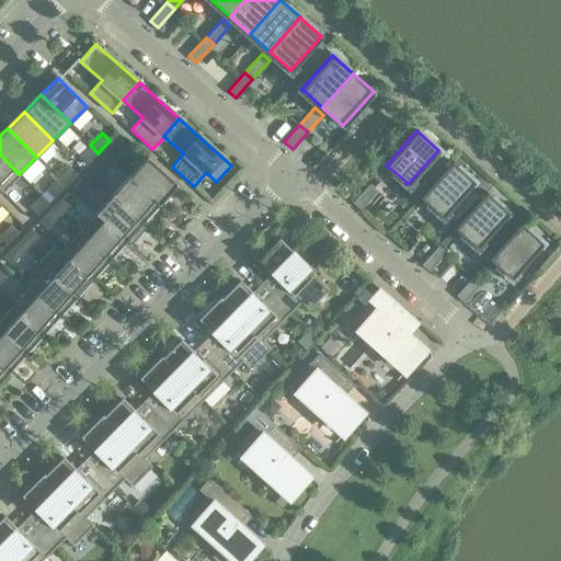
[(114,161),(128,147),(119,139),(106,153),(114,161)]
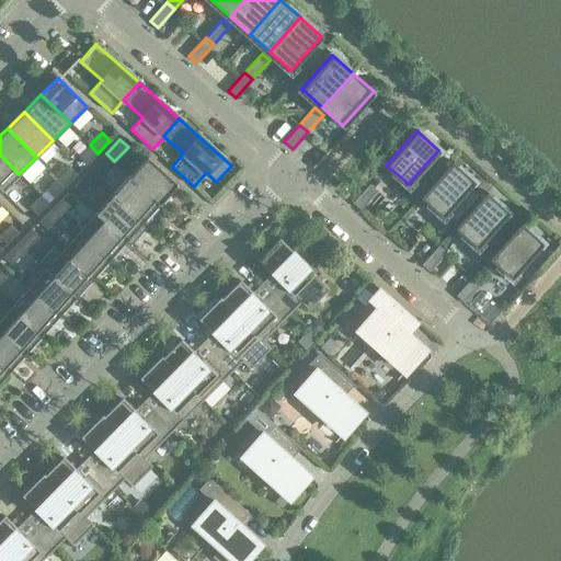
[(87,164),(98,153),(90,145),(79,157),(87,164)]
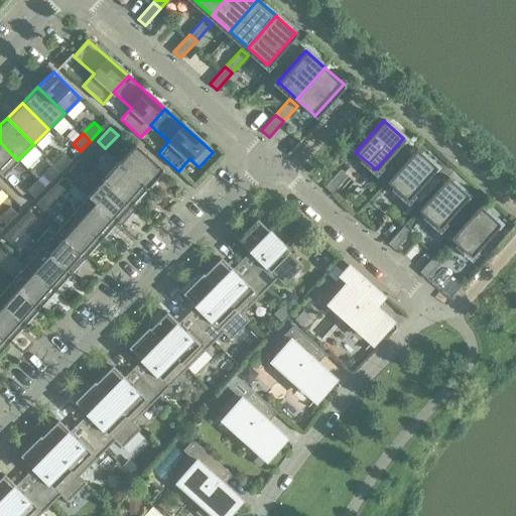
[(17,160),(0,142),(0,173),(2,175),(17,160)]
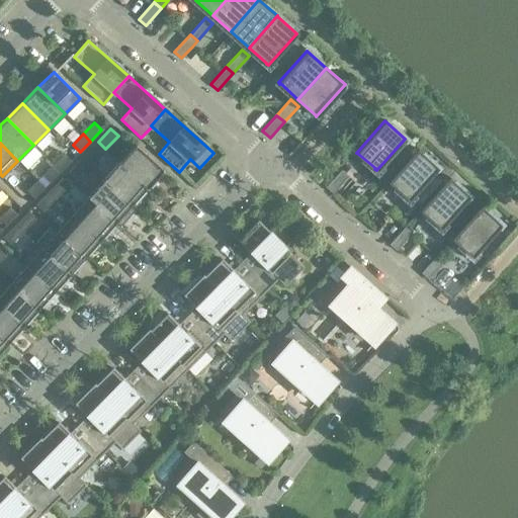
[(135,144),(119,162),(118,162),(147,187),(163,169),(135,144)]
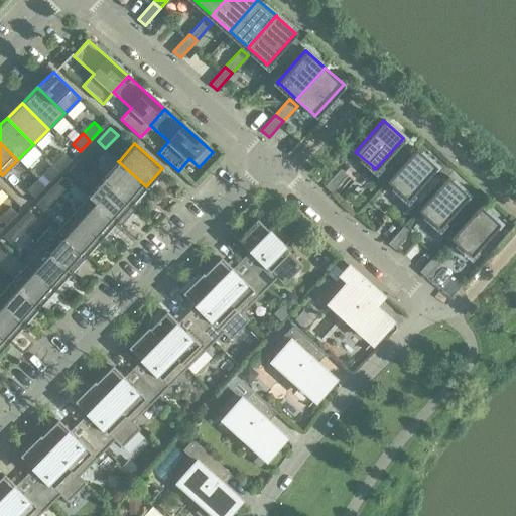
[(94,145),(81,158),(88,165),(101,152),(94,145)]
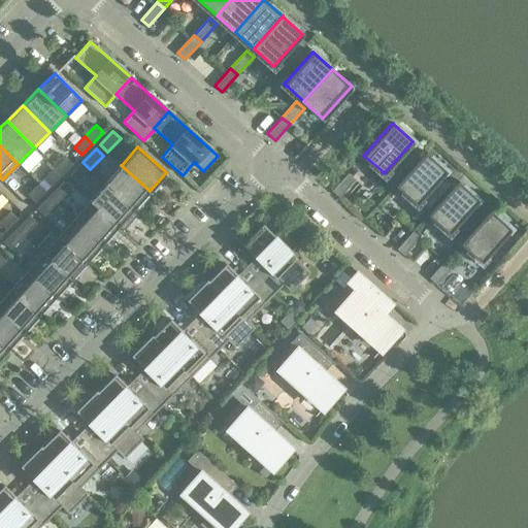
[(446,170),(425,152),(396,185),(397,186),(398,186),(415,201),(416,202),(420,199),(429,207),(451,184),(441,175),(446,170)]
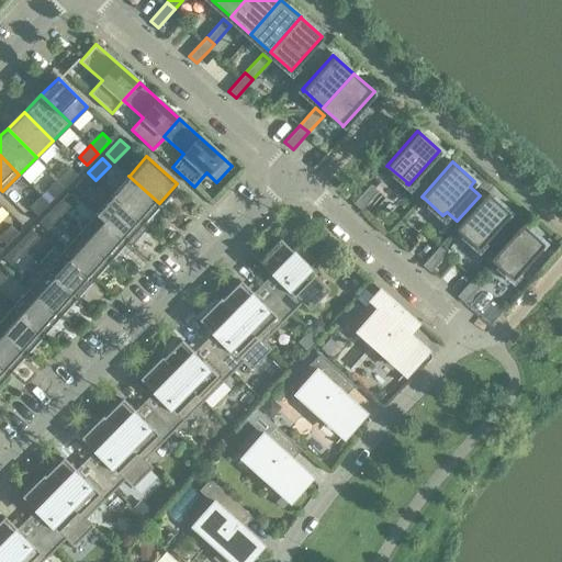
[(54,198),(77,175),(69,167),(45,190),(54,198)]
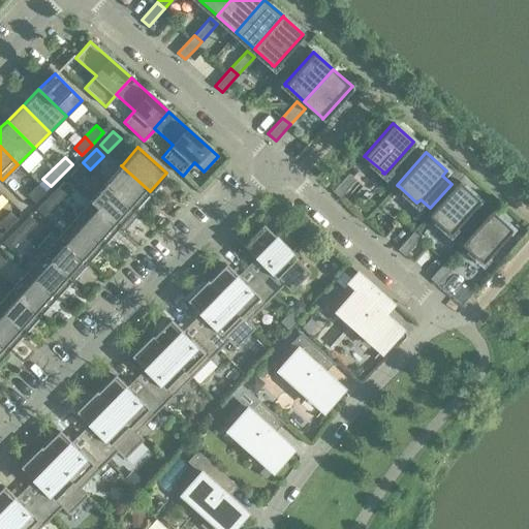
[(83,162),(69,175),(78,182),(90,169),(83,162)]
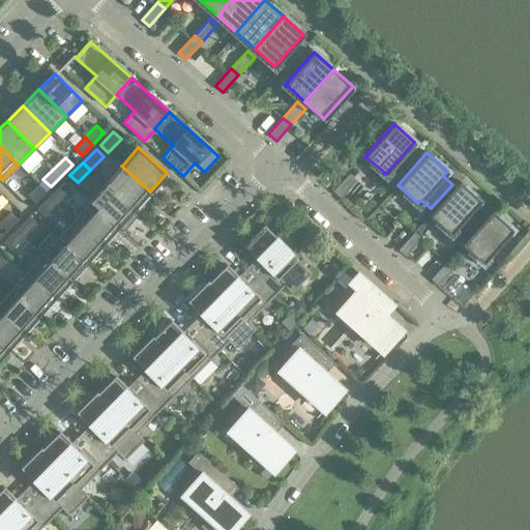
[(135,209),(150,192),(121,166),(106,183),(135,209)]
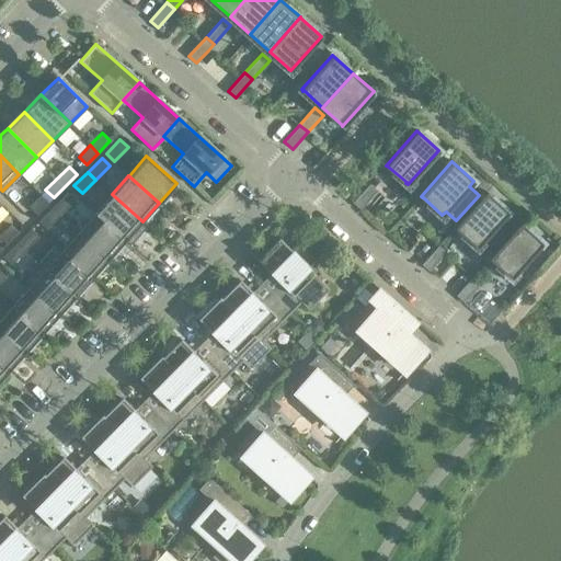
[(369,183),(353,203),(361,209),(377,191),(369,183)]
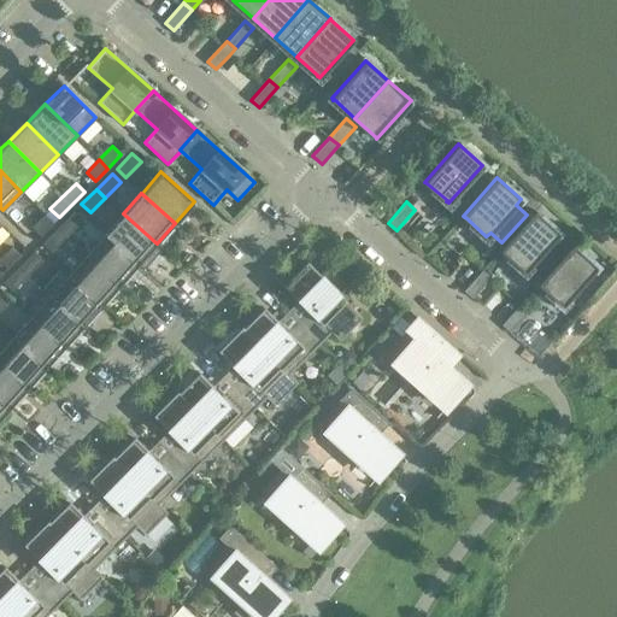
[(558,233),(534,211),(500,250),(503,251),(523,269),(522,269),(524,270),(528,266),(539,276),(564,247),(553,239),(558,233)]
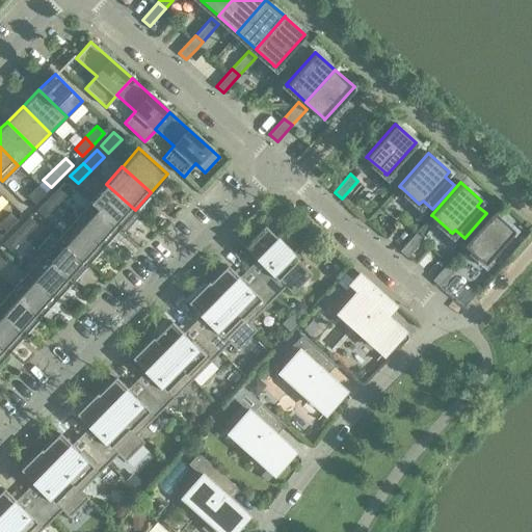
[(63,183),(49,196),(57,204),(71,190),(63,183)]
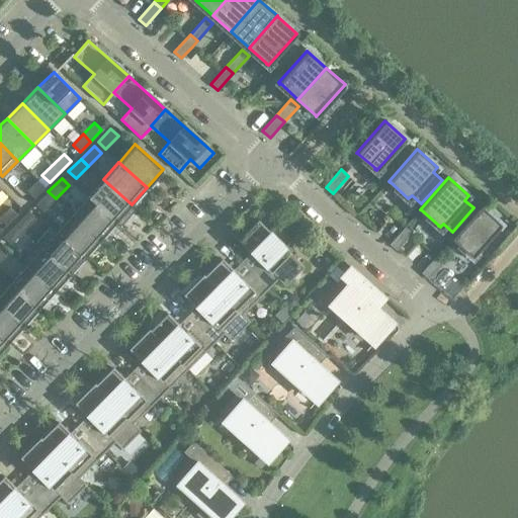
[(132,204),(103,179),(88,196),(116,222),(132,204)]
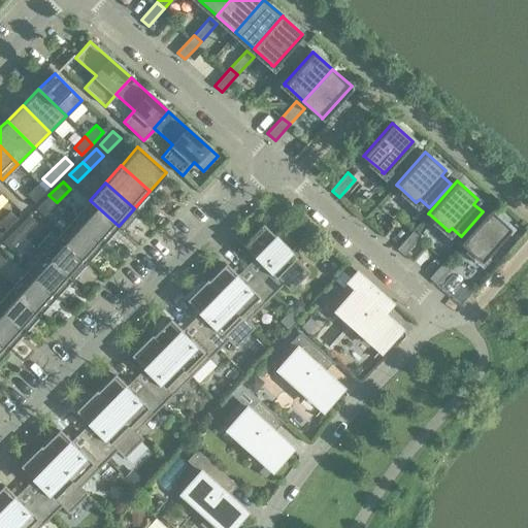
[(38,184),(27,194),(34,202),(45,191),(38,184)]
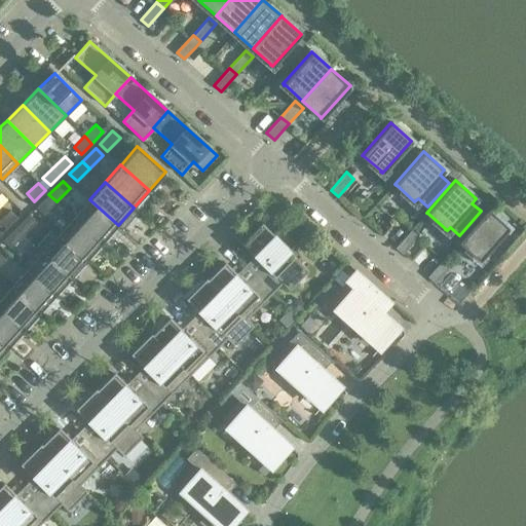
[(48,194),(36,208),(43,215),(57,201),(48,194)]
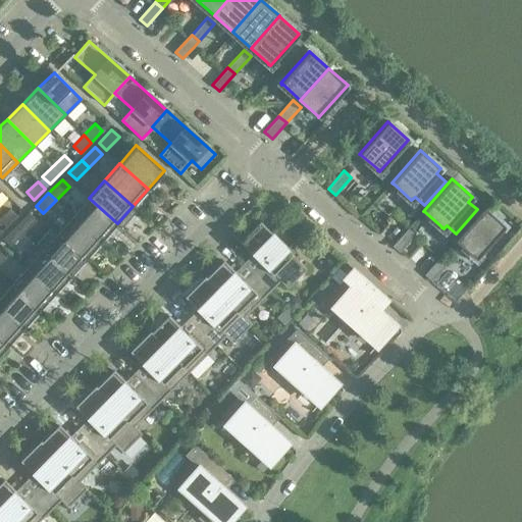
[(101,241),(117,223),(89,198),(73,215),(101,241)]
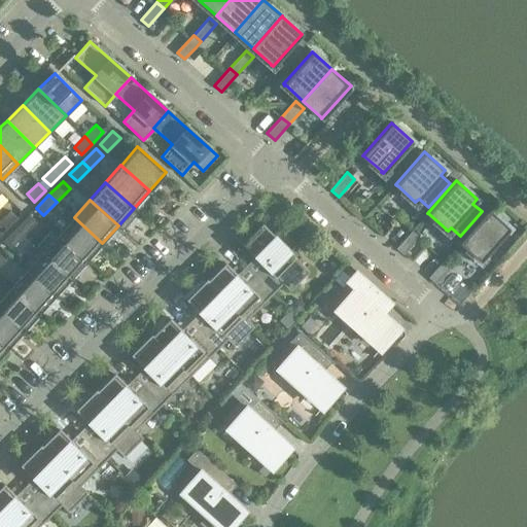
[(508,227),(488,209),(459,242),(461,243),(479,258),(480,259),(508,227)]
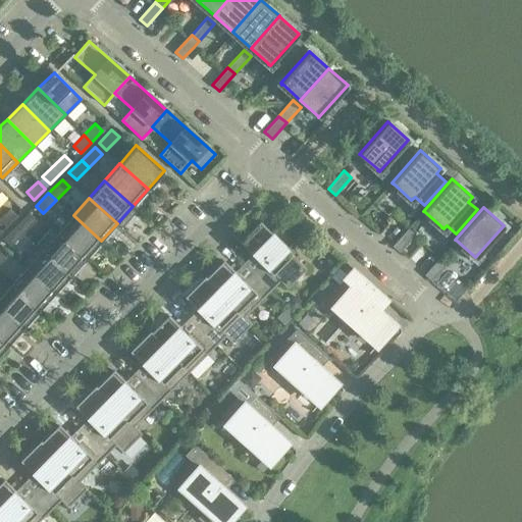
[(17,216),(10,209),(0,218),(0,220),(6,227),(17,216)]
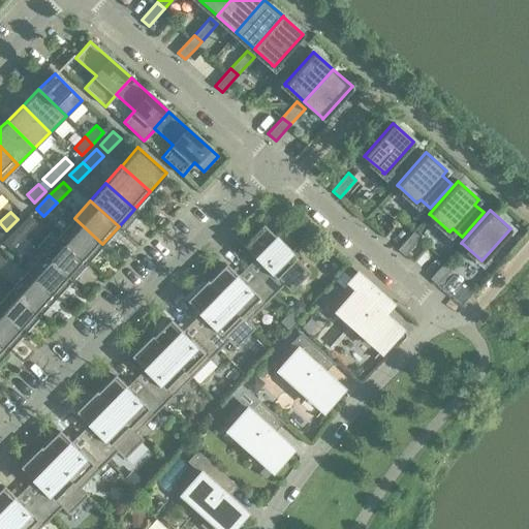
[(29,216),(16,229),(23,236),(36,223),(29,216)]
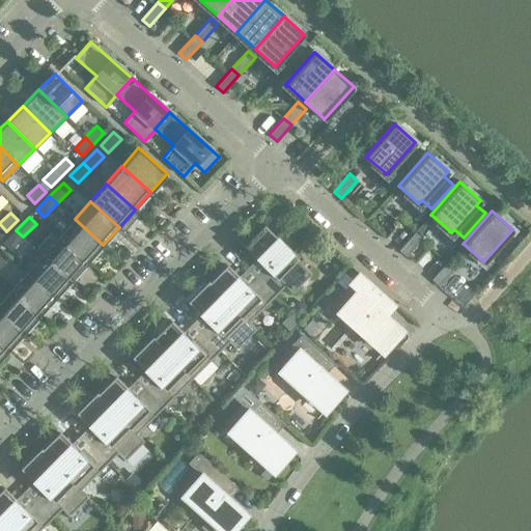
[(87,262),(103,245),(75,219),(59,235),(53,230),(52,231),(87,262)]
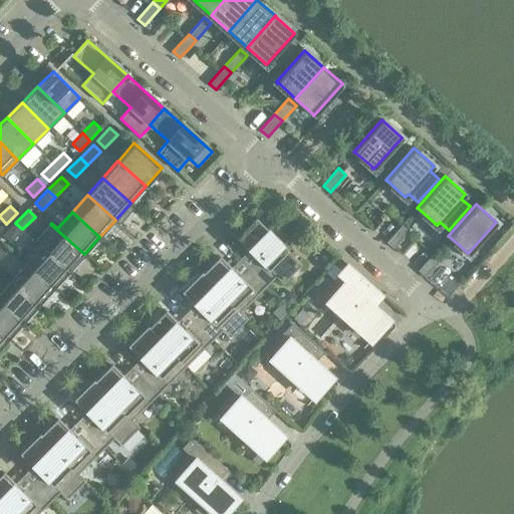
[(257,259),(248,268),(266,286),(275,277),(282,284),(301,265),(255,219),(236,238),(257,259)]
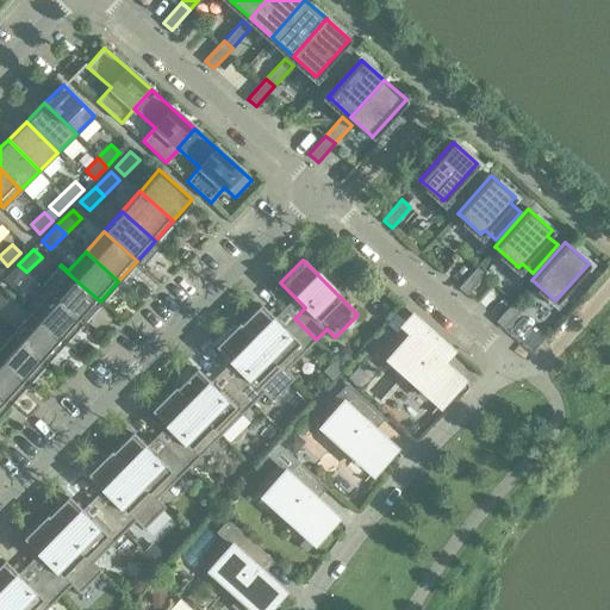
[(26,272),(18,265),(2,279),(12,287),(26,272)]
